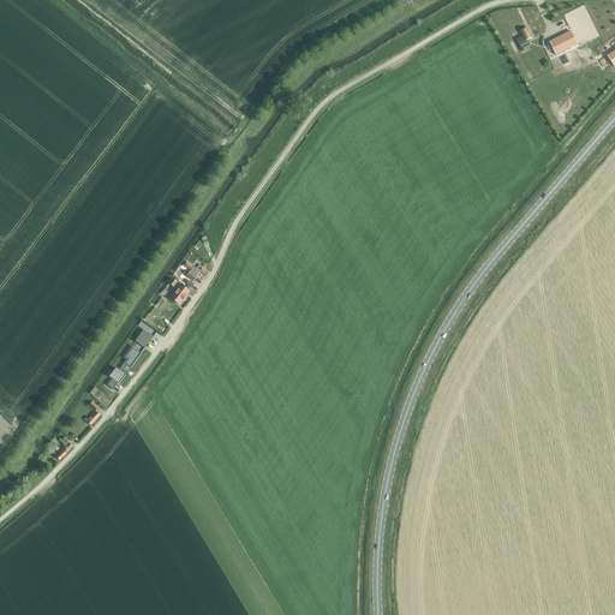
[(518,45),(531,39),(526,28),(520,31),(523,36),(515,40),(518,45)]
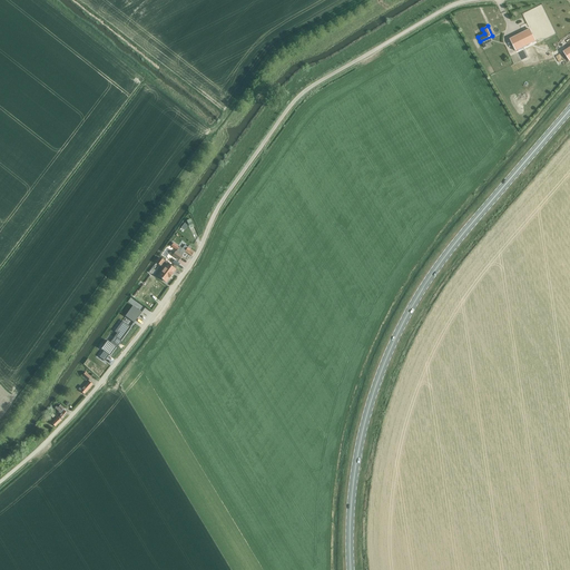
[(530,29),(510,39),(516,51),(536,41),(530,29)]
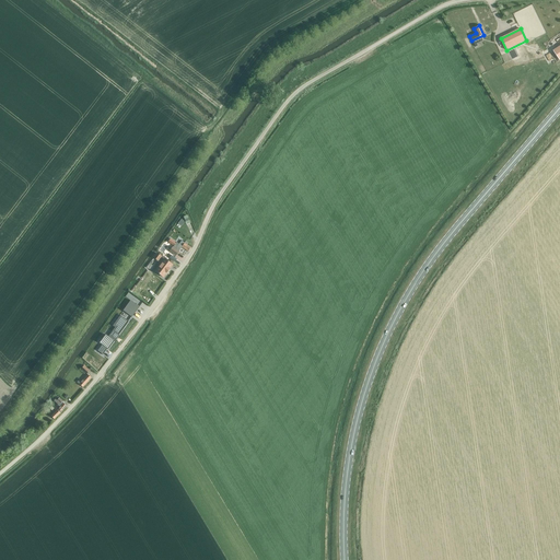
[(506,50),(500,54),(504,62),(511,59),(506,50)]
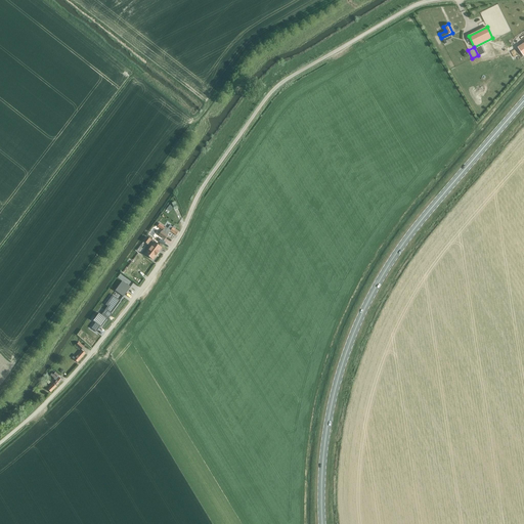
[(176,235),(178,232),(175,229),(176,227),(174,225),(172,227),(170,225),(168,228),(165,226),(165,227),(159,223),(157,226),(163,230),(162,231),(161,231),(159,235),(165,239),(167,235),(170,231),(176,235)]
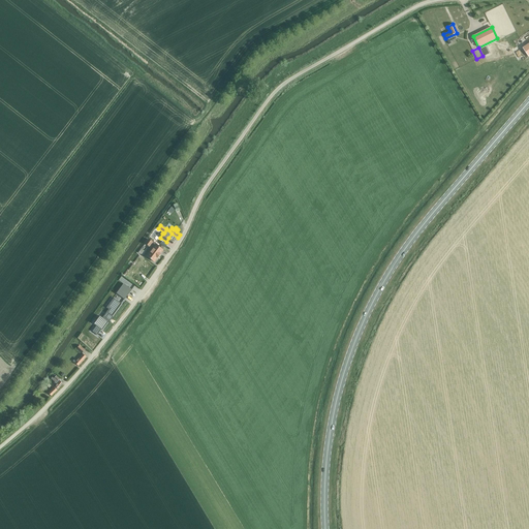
[(155,244),(146,256),(154,262),(163,250),(155,244)]
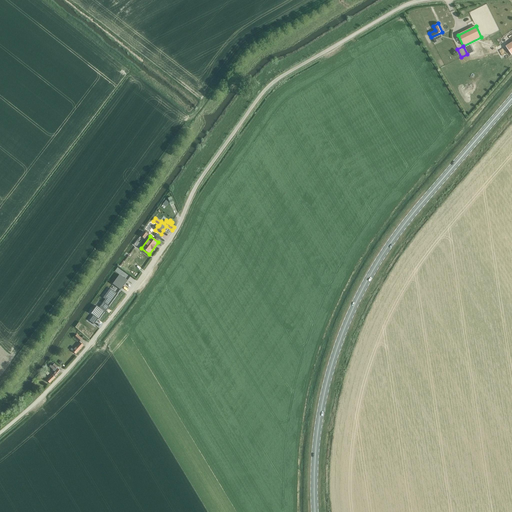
[(120,275),(113,284),(120,289),(120,290),(127,280),(120,275)]
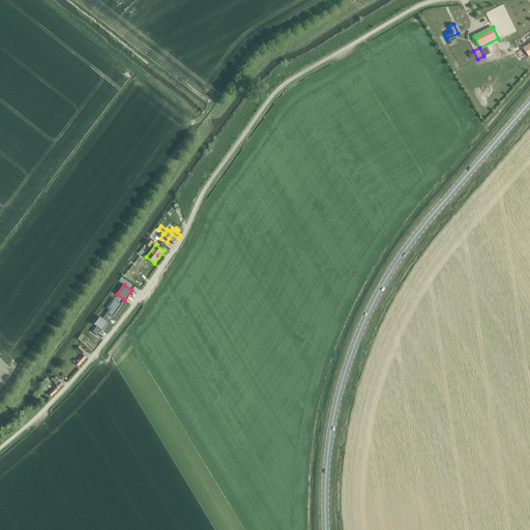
[(96,326),(92,332),(97,335),(101,330),(102,330),(108,323),(112,317),(121,304),(121,303),(114,298),(107,308),(109,310),(102,319),(100,317),(94,325),(96,326)]
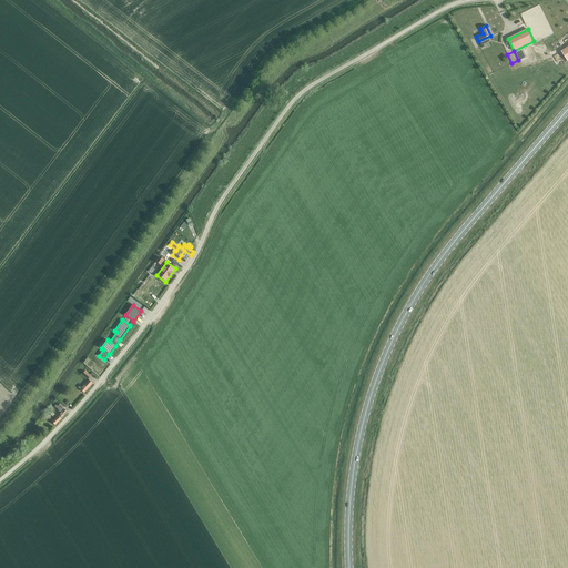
[(83,393),(92,384),(88,381),(81,387),(80,386),(78,388),(83,393)]
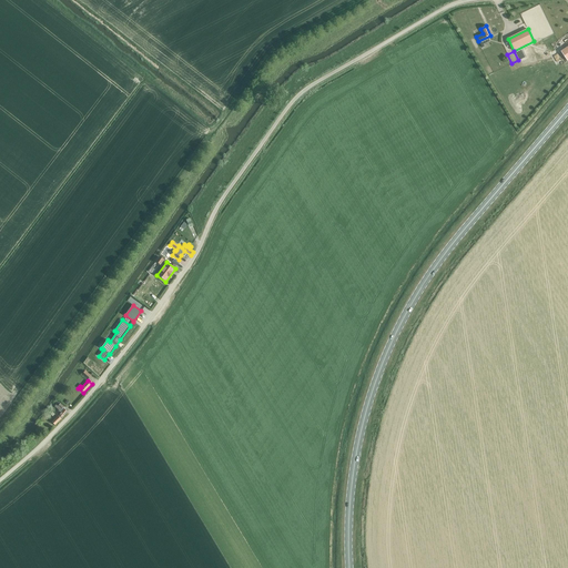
[(67,412),(62,408),(63,407),(60,404),(58,406),(56,405),(54,407),(59,411),(58,411),(61,413),(58,416),(61,418),(67,412)]
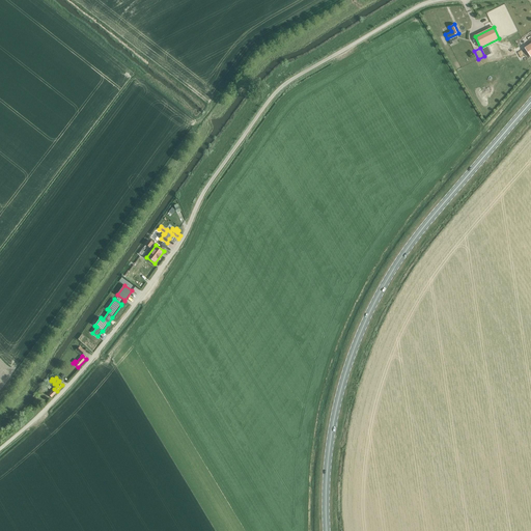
[(51,397),(57,392),(53,387),(47,393),(51,397)]
